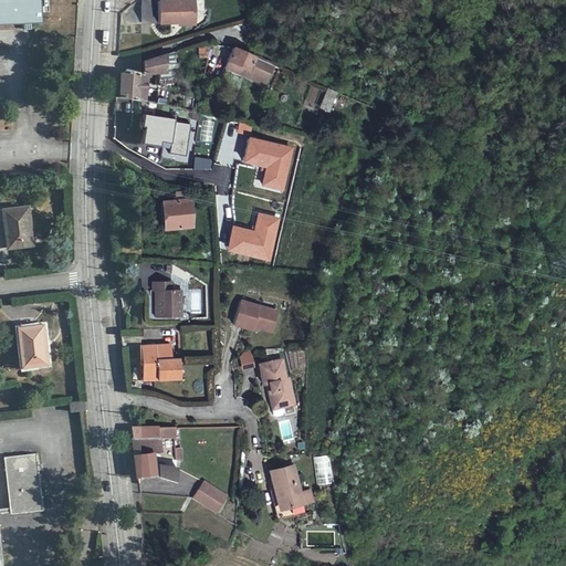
[(0,0),(0,23),(43,21),(41,0),(0,0)]
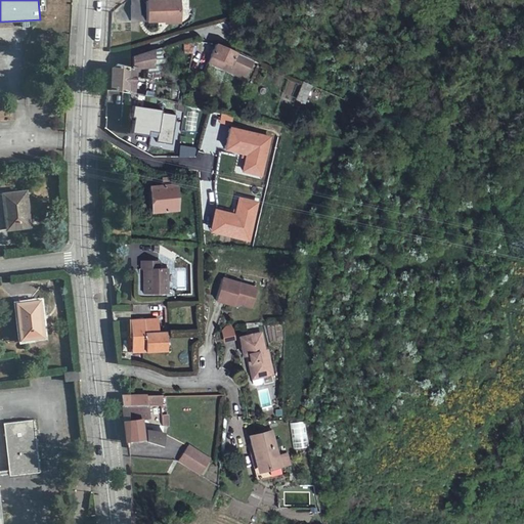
[(180,22),(179,1),(145,1),(145,23),(180,22)]
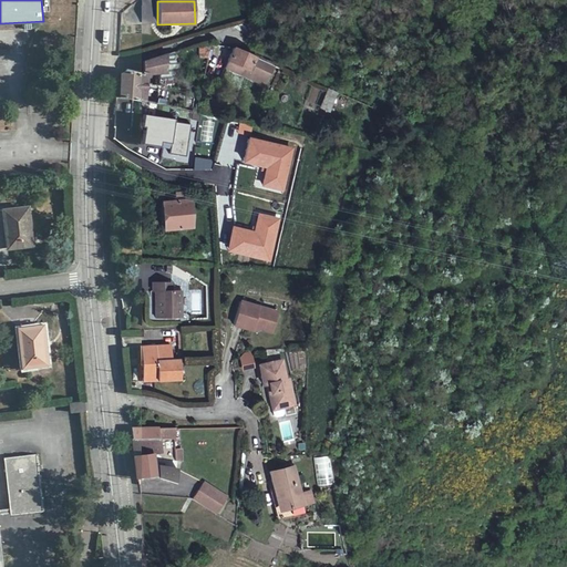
[(207,55),(210,42),(198,44),(198,55),(207,55)]
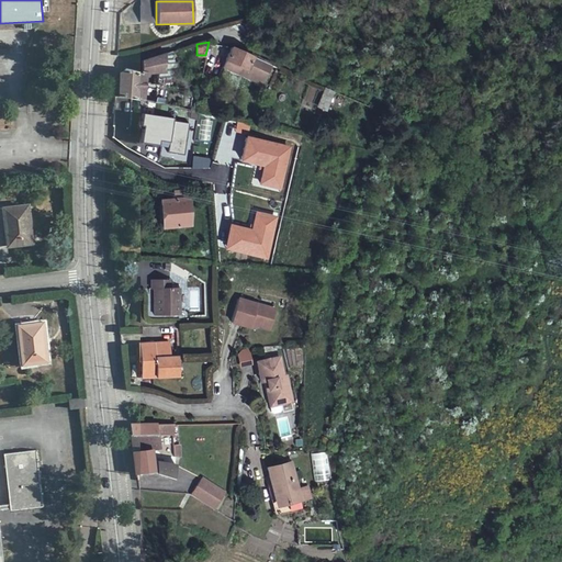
[(271,65),(231,47),(222,67),(237,75),(240,68),(245,70),(244,74),(265,81),(271,65)]
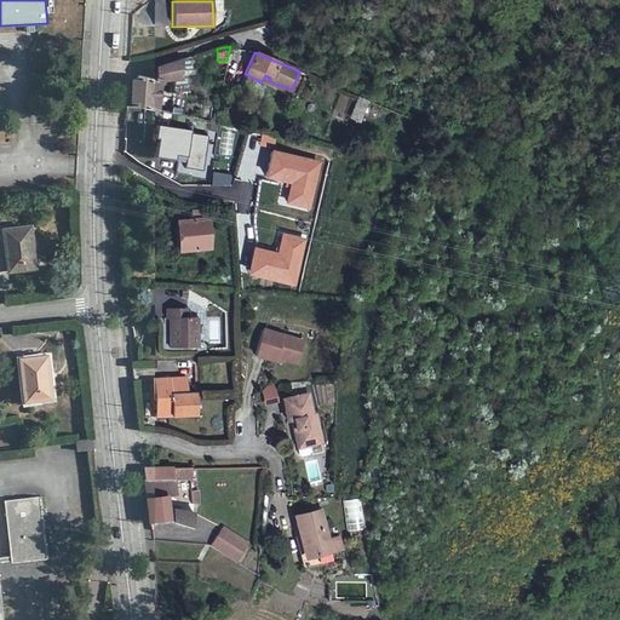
[(133,79),(132,104),(156,109),(160,80),(182,79),(182,59),(155,67),(154,78),(138,75),(133,79)]
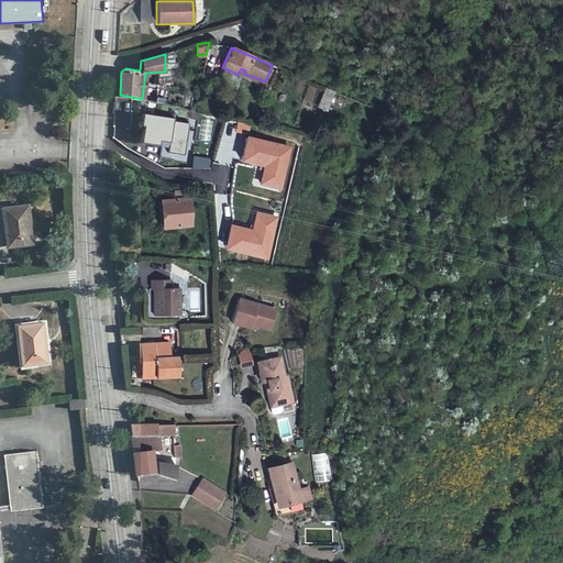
[(241,68),(238,75),(264,86),(265,81),(244,74),(245,70),(241,68)]
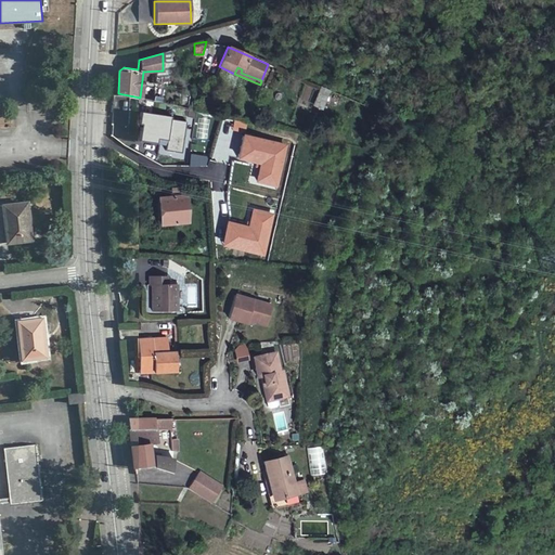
[(155,81),(153,99),(162,100),(164,82),(155,81)]
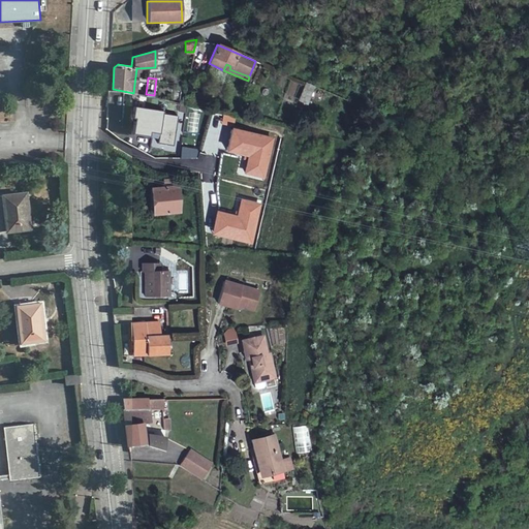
[(298,100),(307,104),(314,86),(304,82),(298,100)]
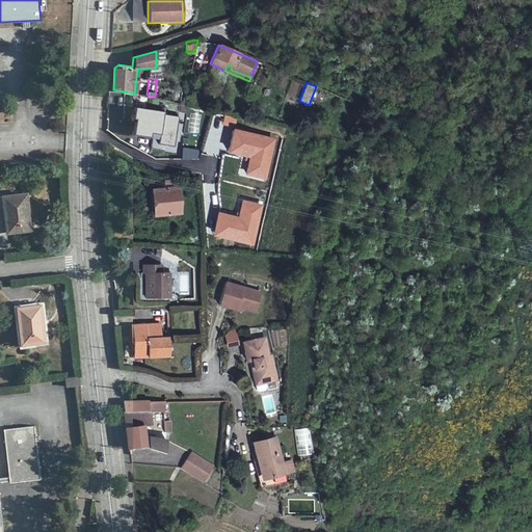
[(133,131),(151,134),(151,133),(160,134),(158,143),(175,147),(179,116),(164,114),(164,111),(134,106),(132,118),(135,118),(133,131)]
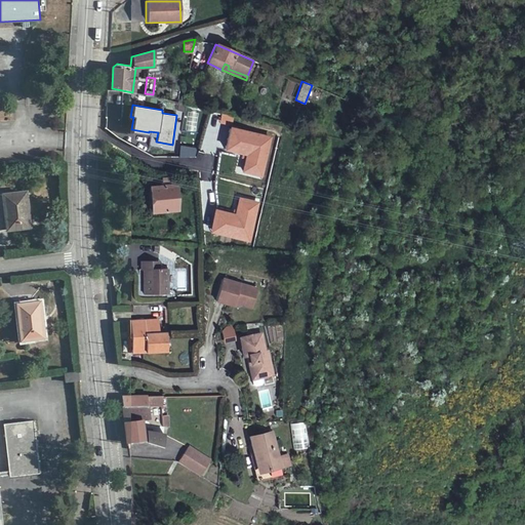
[(162,186),(148,188),(151,211),(177,209),(174,177),(161,178),(162,186)]
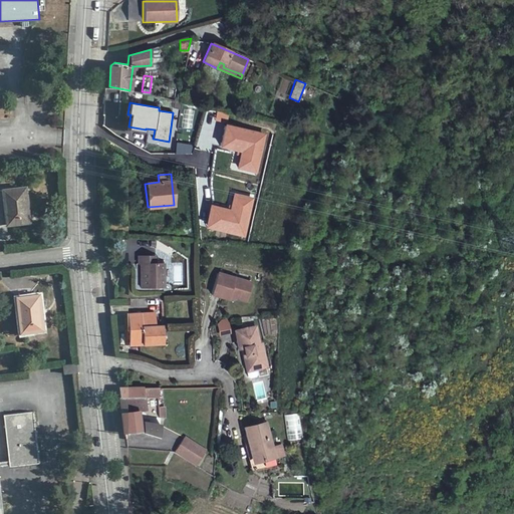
[(0,226),(32,222),(28,189),(0,191),(0,226)]
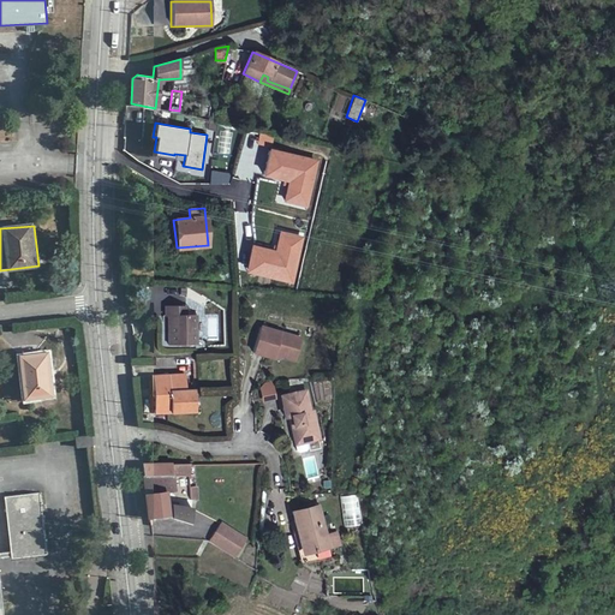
[(166,315),(167,315),(171,315),(172,329),(167,330),(167,344),(197,344),(197,314),(186,315),(186,305),(165,305),(166,315)]
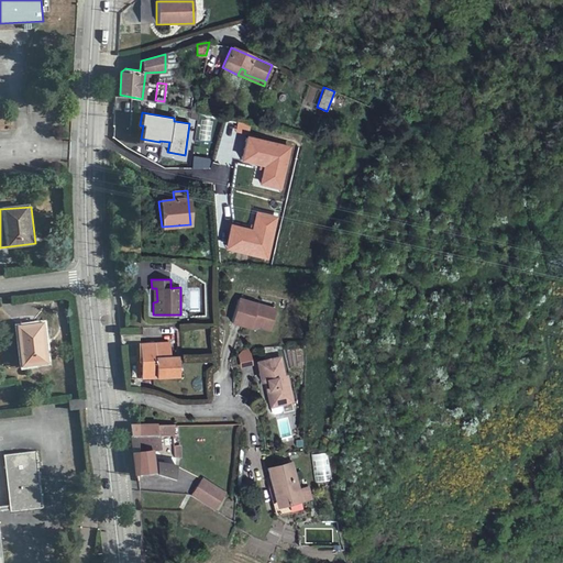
[(268,330),(274,309),(236,298),(230,322),(247,327),(249,324),(254,326),(268,330)]
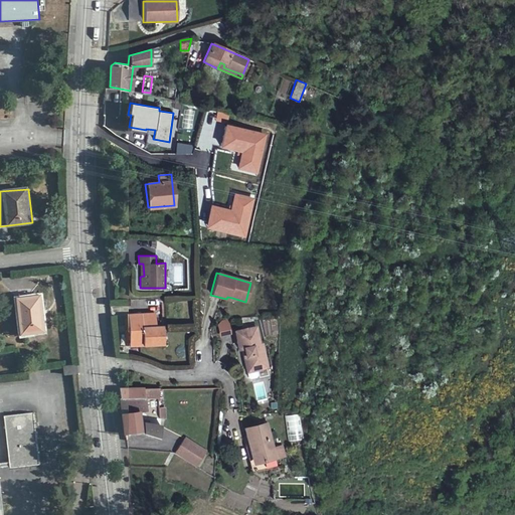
[(20,333),(43,331),(39,296),(16,298),(20,333)]
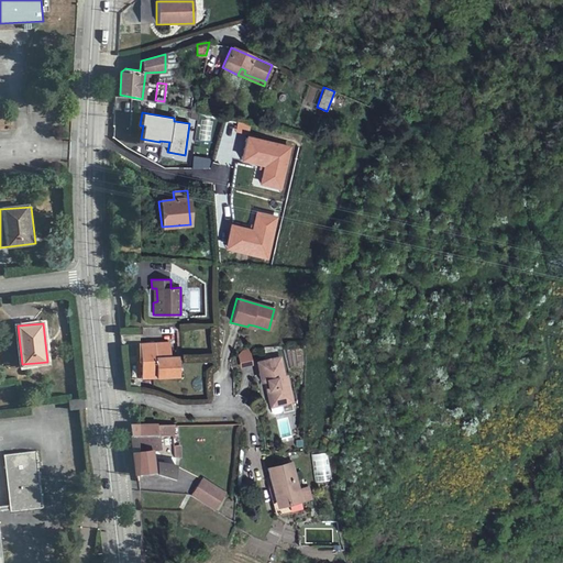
[(169,342),(140,343),(141,377),(178,375),(177,356),(169,356),(169,342)]
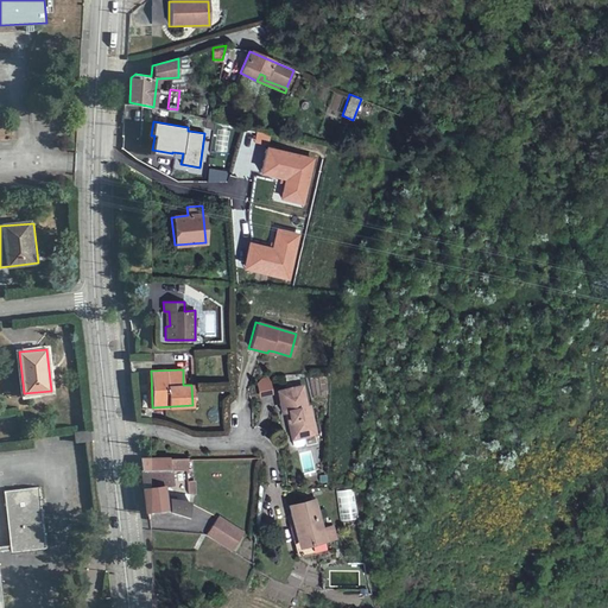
[(258,378),(254,382),(258,396),(270,393),(266,377),(258,378)]
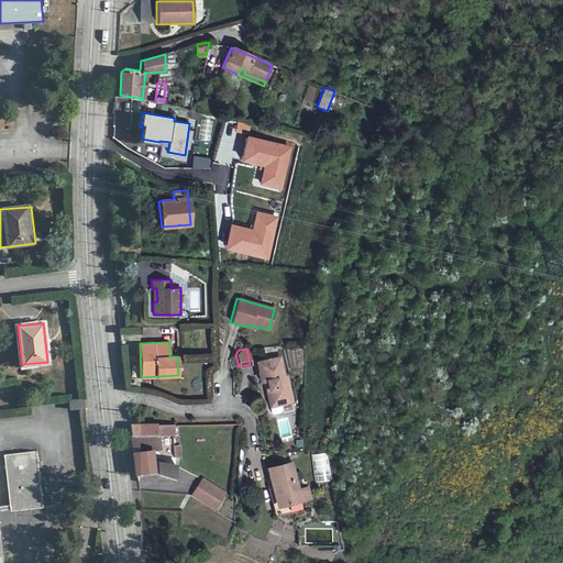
[(279,400),(280,404),(291,401),(286,375),(284,376),(279,356),(255,362),(260,382),(265,381),(266,388),(264,389),(266,403),(279,400)]
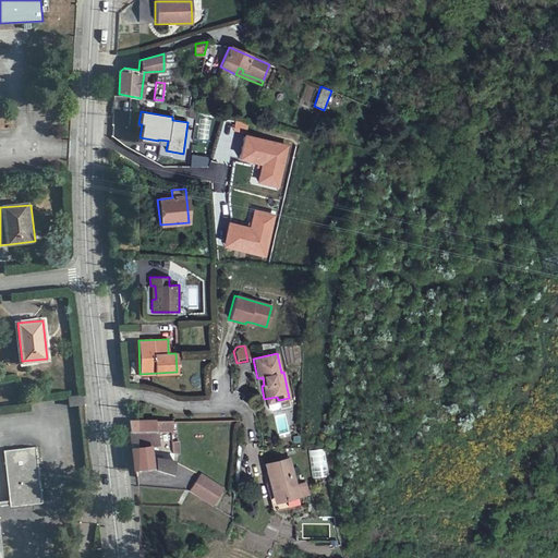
[(69,405),(84,404),(83,395),(68,397),(69,405)]
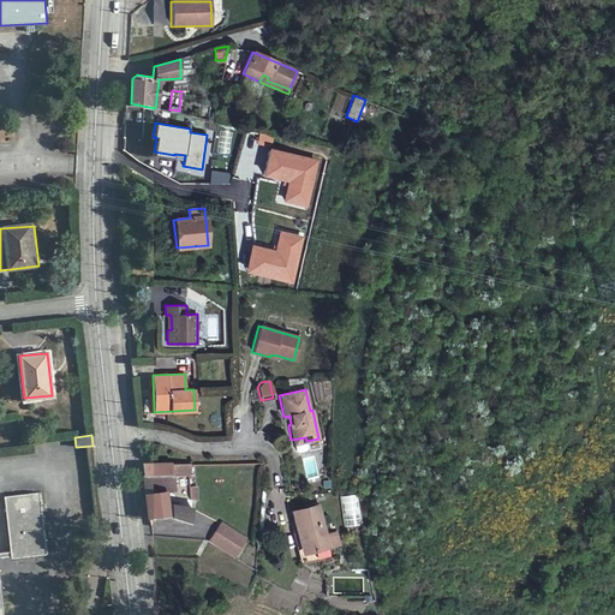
[(306,448),(305,441),(292,443),(293,451),(297,453),(304,451),(306,448)]
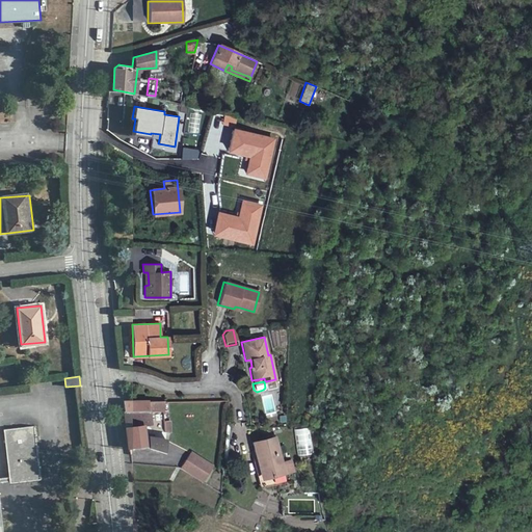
[(148,399),(124,400),(126,411),(149,410),(148,399)]
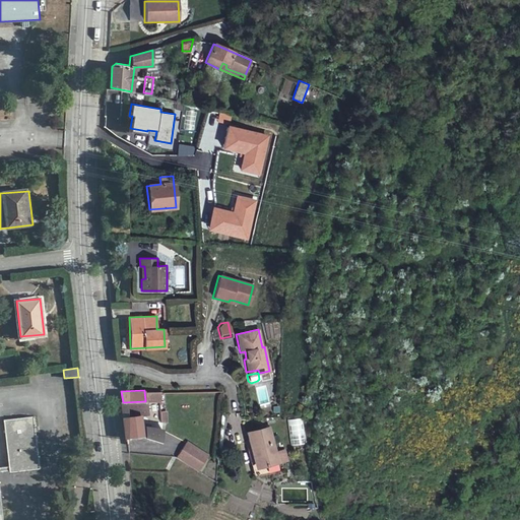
[(124,416),(139,415),(146,414),(145,401),(123,402),(124,416)]
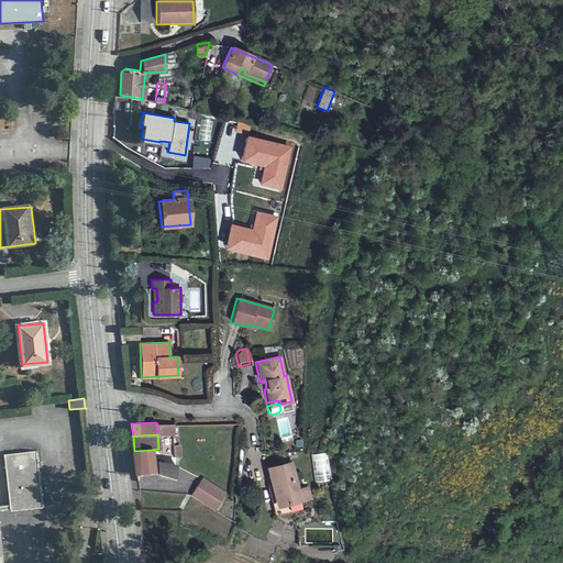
[(0,562),(2,562),(0,536),(0,509),(10,509),(10,510),(42,507),(36,450),(3,453),(9,505),(0,505),(0,562)]
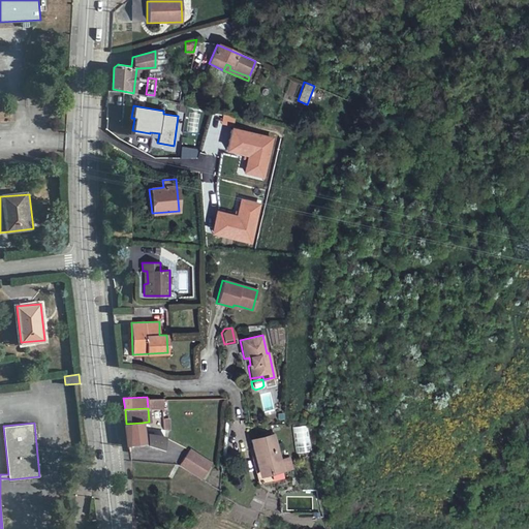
[(126,424),(129,445),(146,443),(163,448),(165,436),(143,433),(142,423),(126,424)]
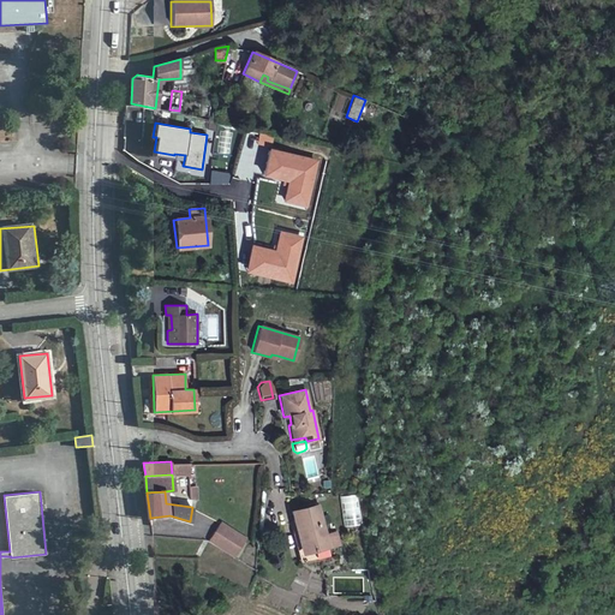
[(357,494),(342,495),(345,526),(359,525),(357,494)]
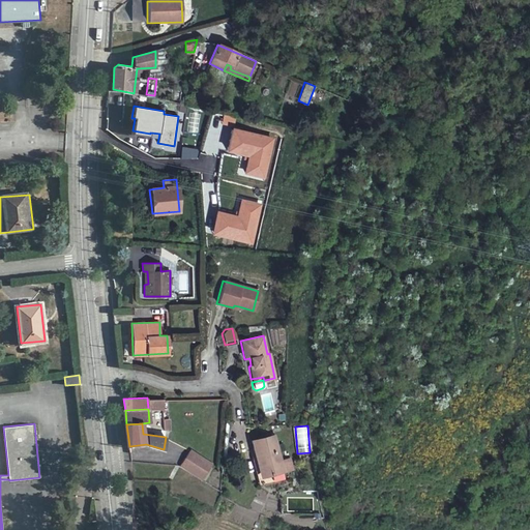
[(262,475),(283,471),(280,460),(273,435),(251,440),(255,459),(256,460),(258,459),(262,475)]
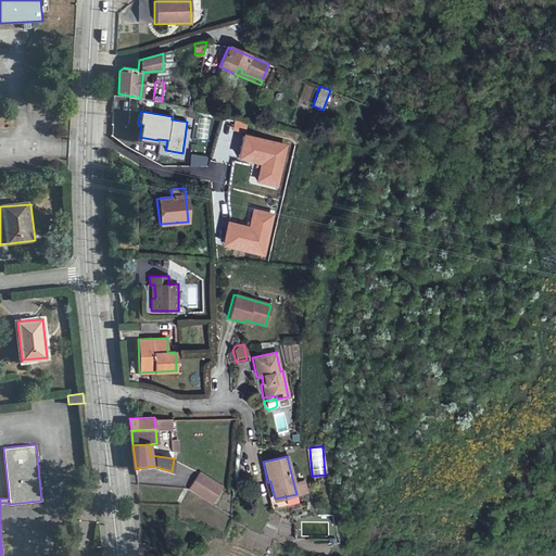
[(199,471),(188,489),(211,503),(222,485),(199,471)]
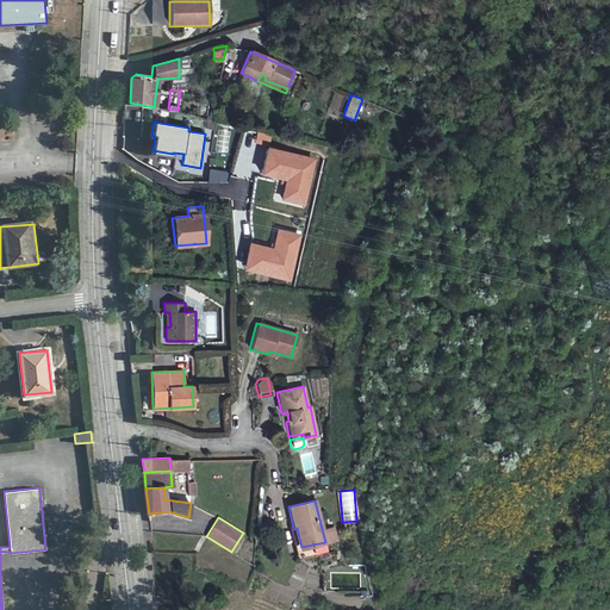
[(334,526),(322,529),(325,542),(337,540),(334,526)]
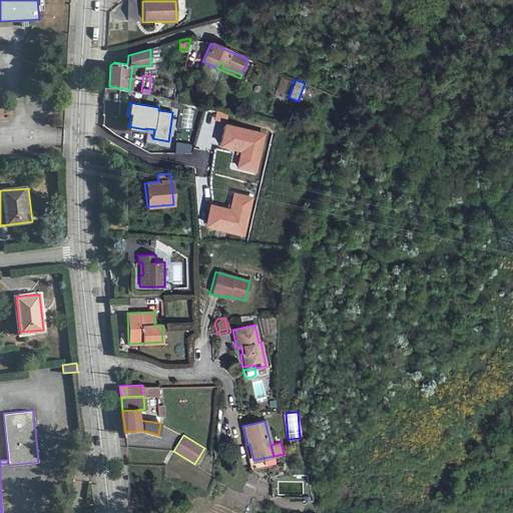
[(249,470),(250,470),(276,464),(274,456),(253,460),(249,444),(247,445),(246,444),(243,445),(249,470)]
